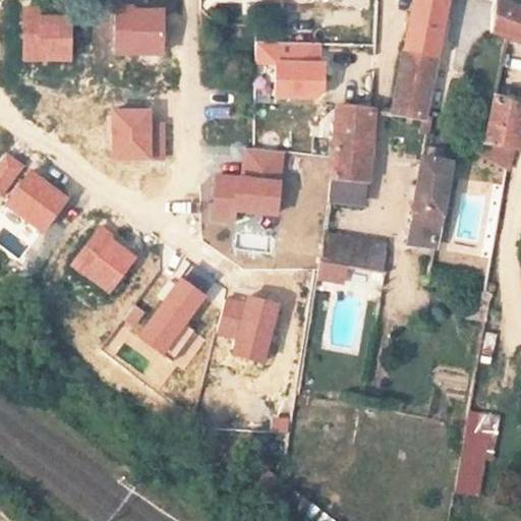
[(409,0),(390,110),(430,117),(448,0),(409,0)]
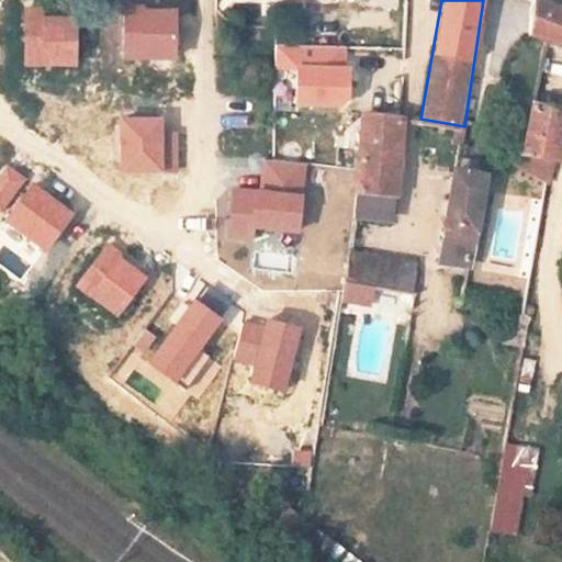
[(169,55),(170,9),(138,8),(138,3),(120,3),(120,54),(169,55)]
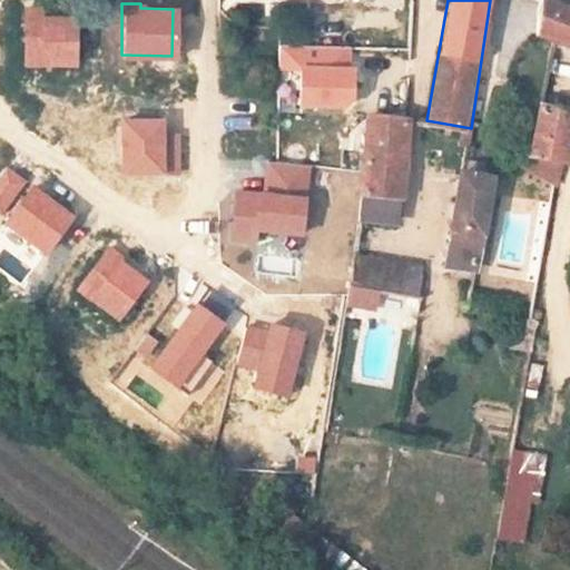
[(569,46),(569,42),(569,11),(541,3),(536,36),(569,46)]
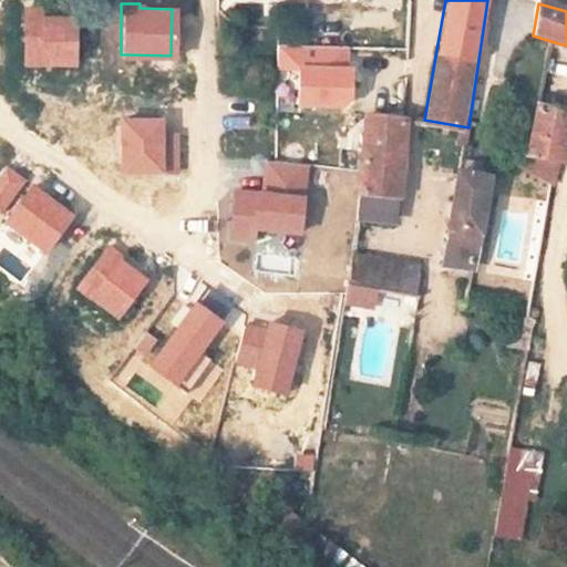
[(347,101),(347,70),(341,69),(342,47),(274,45),(274,69),(296,69),(295,105),(340,106),(347,101)]
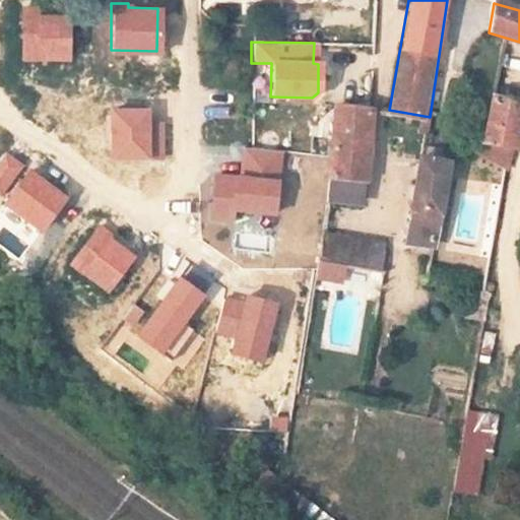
[(475,138),(516,150),(519,130),(519,125),(511,124),(516,100),(488,95),(475,138)]
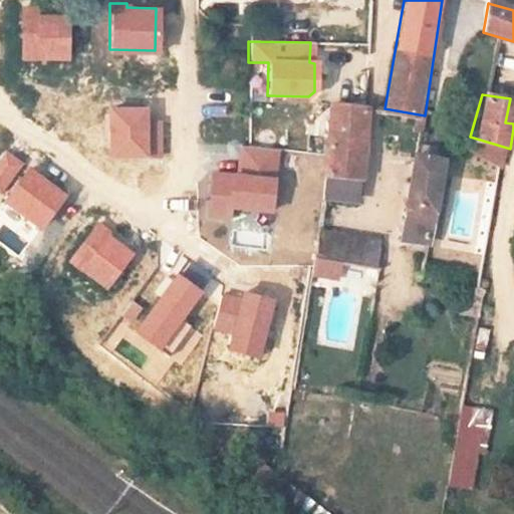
[(334,104),(329,137),(364,141),(367,108),(334,104)]
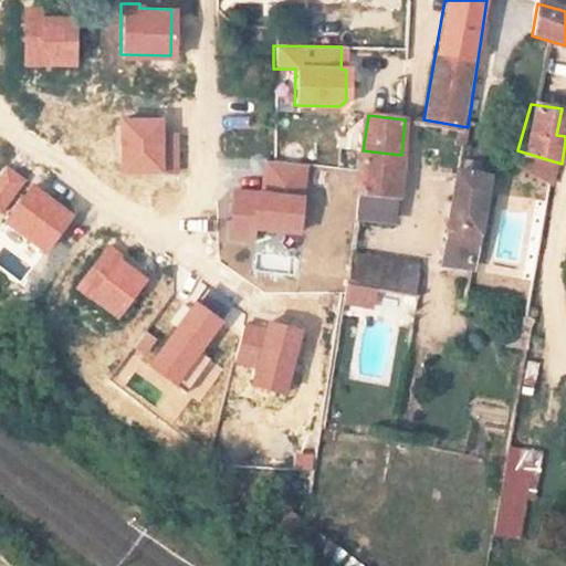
[(401,155),(363,150),(358,220),(347,285),(417,297),(419,266),(356,257),(362,223),(394,226),(401,155)]
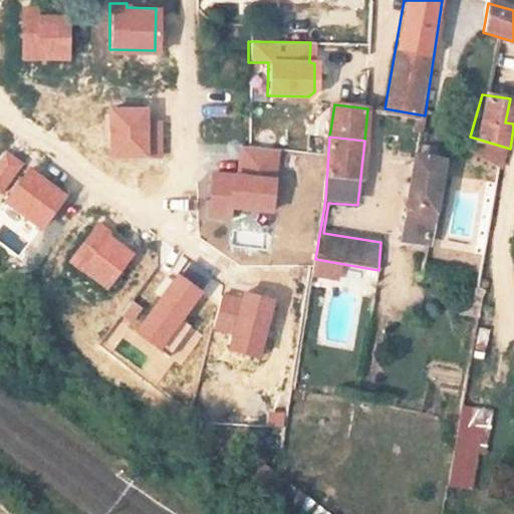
[(267,211),(274,150),(238,145),(234,176),(209,173),(204,216),(225,218),(227,207),(267,211)]
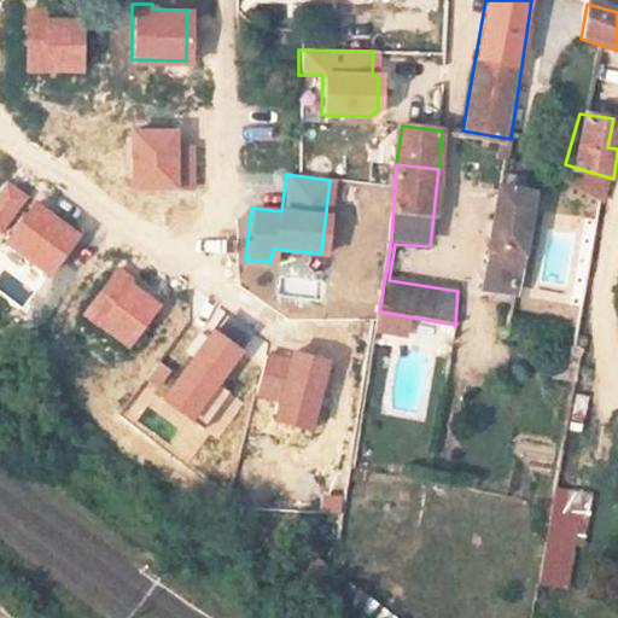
[(0,178),(0,211),(17,191),(0,178)]
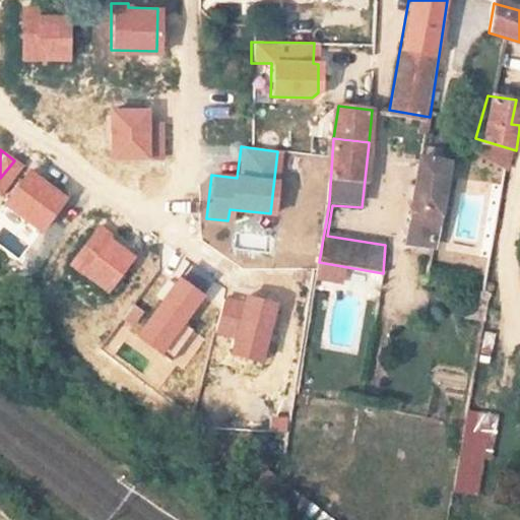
[(450,159),(421,154),(411,217),(439,221),(450,159)]
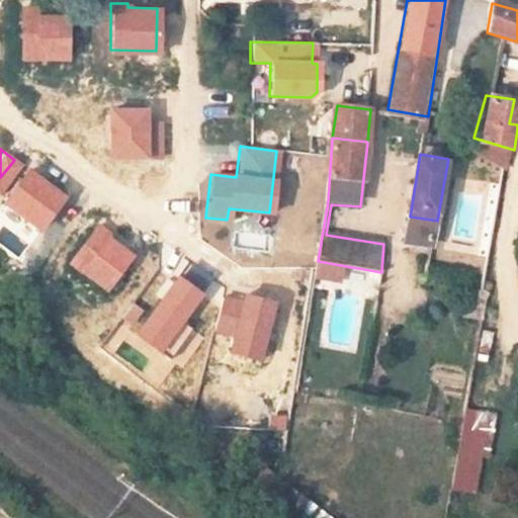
[(57,193),(21,166),(0,193),(0,198),(32,225),(57,193)]
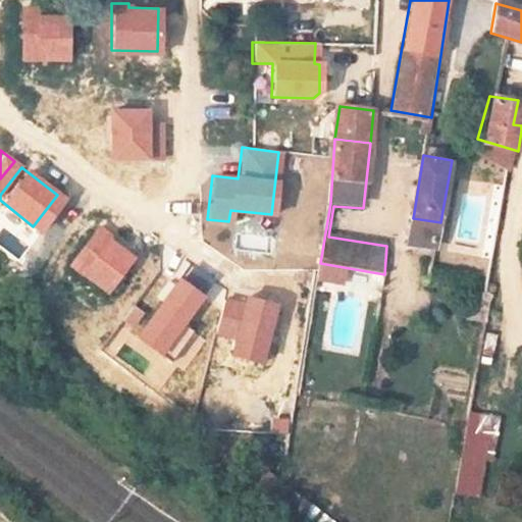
[(440,222),(413,218),(409,242),(437,246),(440,222)]
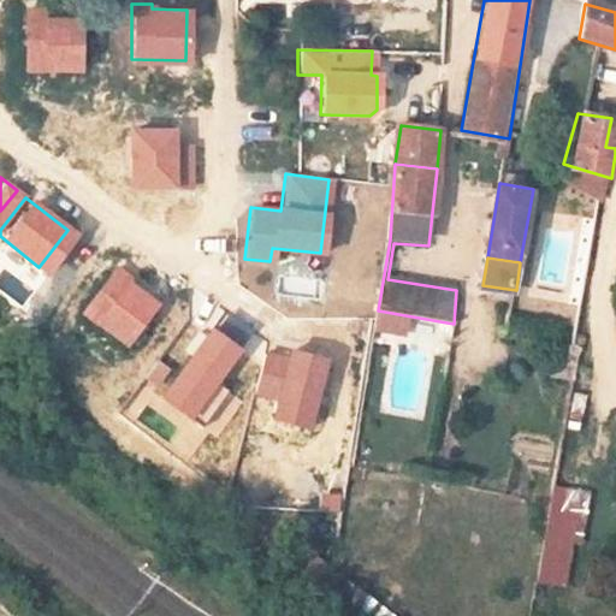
[(208,377),(232,345),(206,325),(193,343),(197,348),(191,355),(187,350),(154,392),(194,422),(221,386),(208,377)]
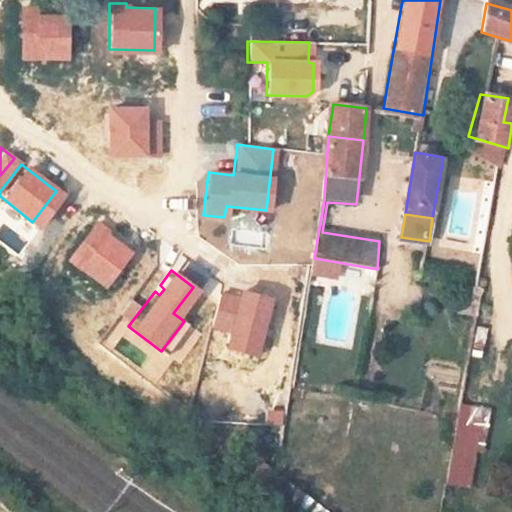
[(160,285),(155,291),(159,295),(164,289),(160,285)]
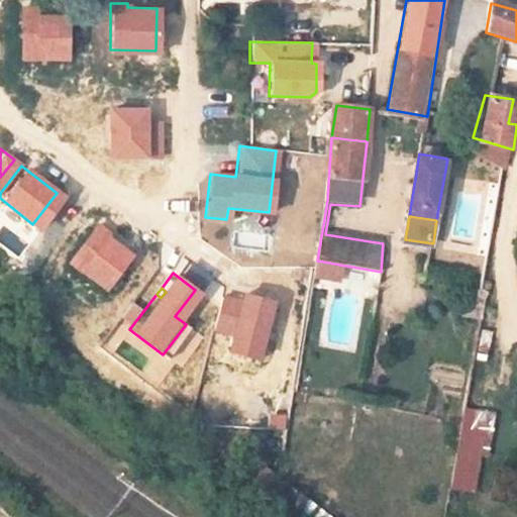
[(216,298),(207,330),(227,336),(222,352),(251,360),(267,304),(238,296),(236,303),(216,298)]
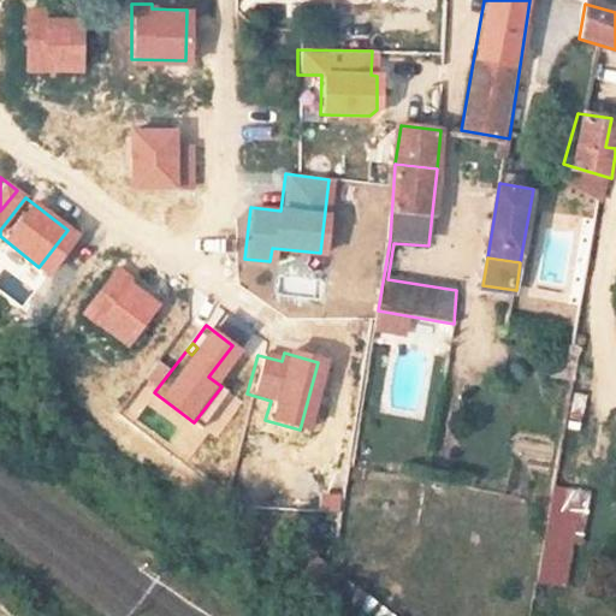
[(336,535),(345,467),(326,463),(315,533),(336,535)]
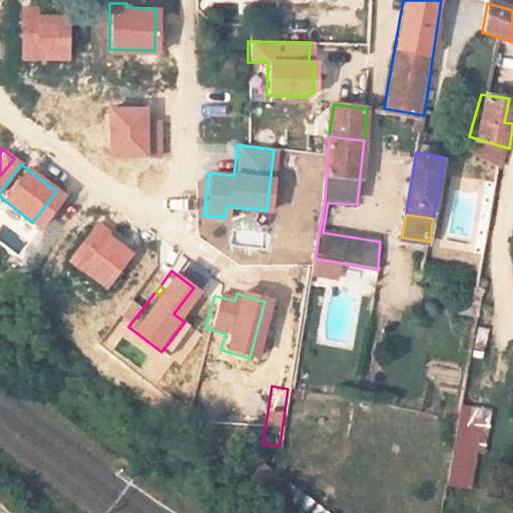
[(487,454),(491,406),(457,404),(451,486),(473,488),(476,453),(487,454)]
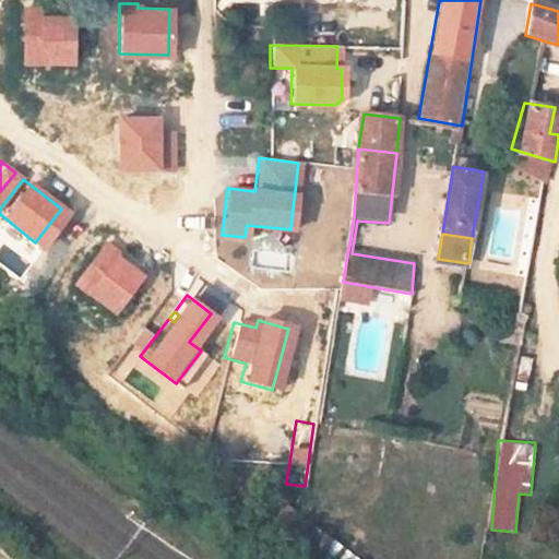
[(358,558),(285,507),(264,536),(298,558),(358,558)]
